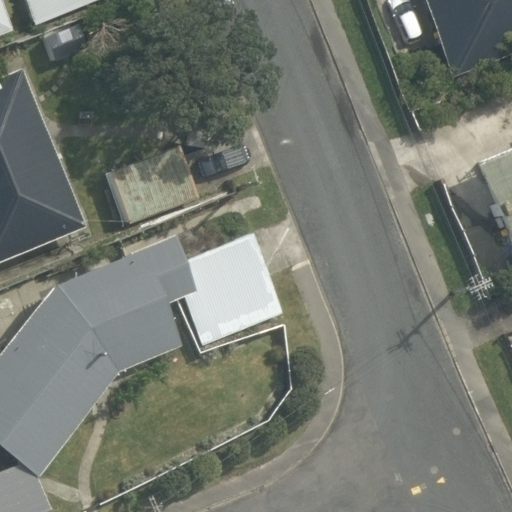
[(0,0),(0,37),(14,32),(0,0),(22,0),(34,29),(107,0),(0,0)]
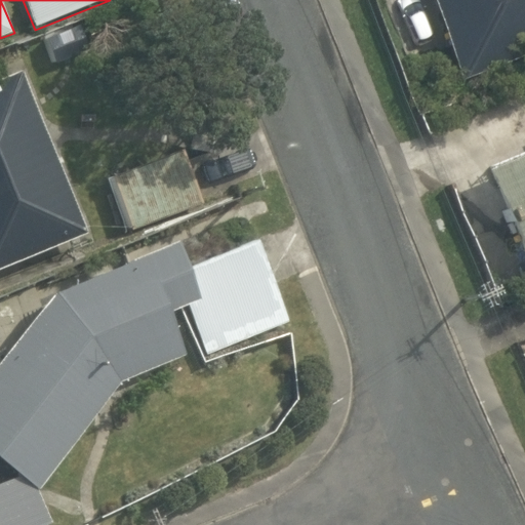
[(524,56),(524,0),(434,0),(462,81),(524,56)]
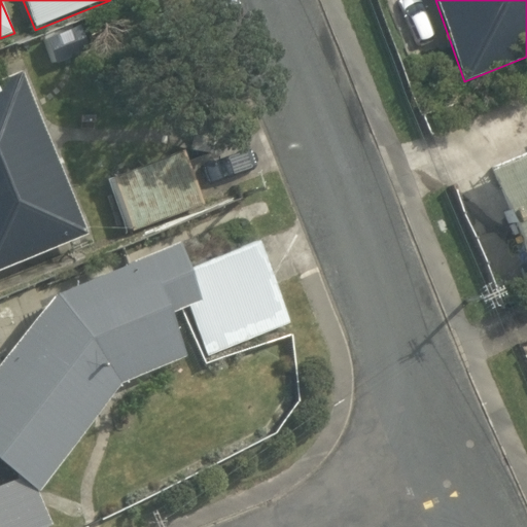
[(21,72),(0,79),(0,271),(89,235),(21,72)]
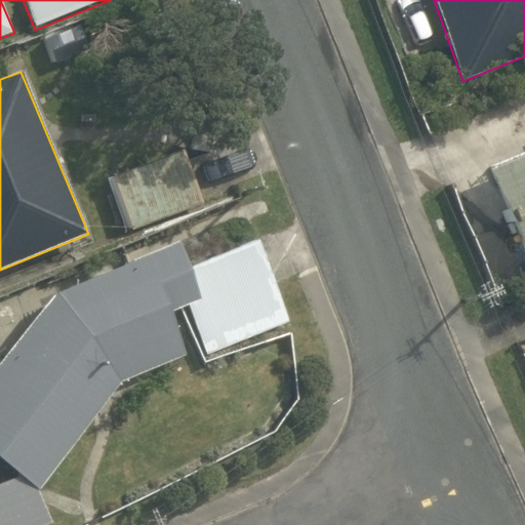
[(204,204),(184,151),(111,178),(130,232),(204,204)]
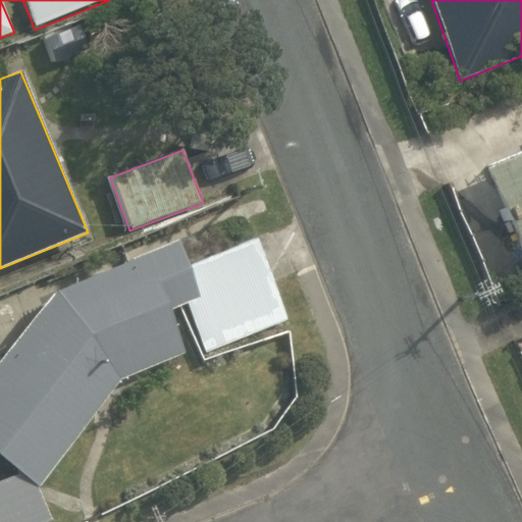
[(521,154),(488,169),(521,253),(521,154)]
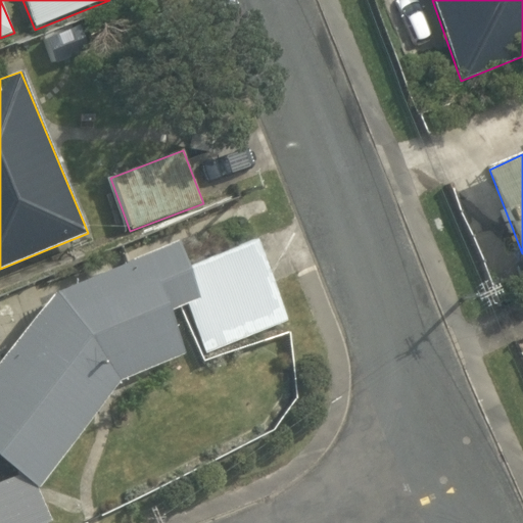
[(186,354),(170,312),(188,303),(207,354),(287,322),(257,238),(188,267),(177,240),(55,290),(0,360),(0,458),(19,473),(0,480),(0,522),(51,522),(53,522),(38,488),(121,381),(186,354)]
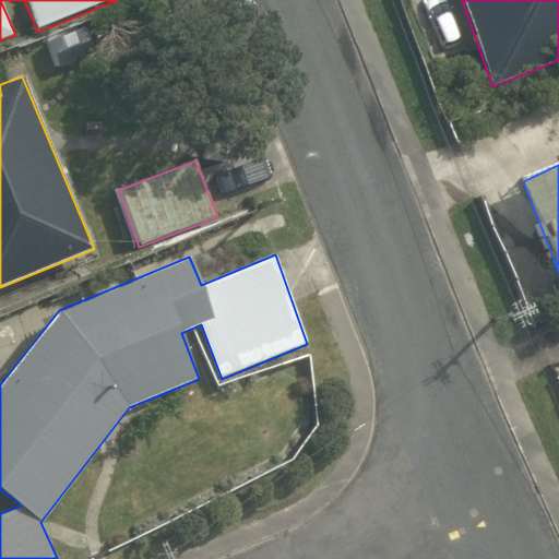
All buildings are outlined.
